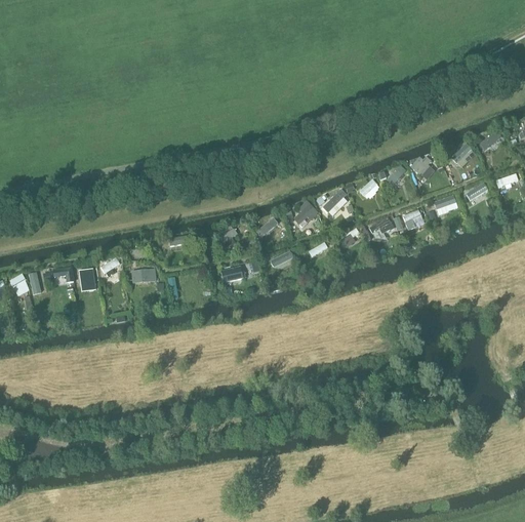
[(495,127),(479,144),(485,150),(501,133),(495,127)]
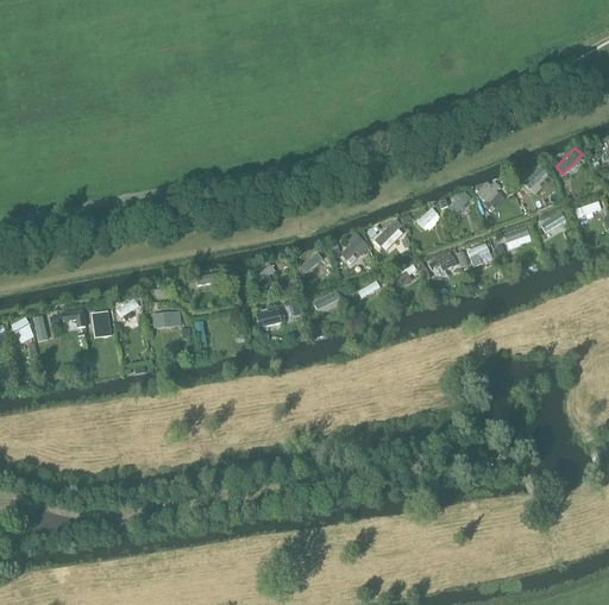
[(540,165),(523,181),(529,188),(546,172),(540,165)]
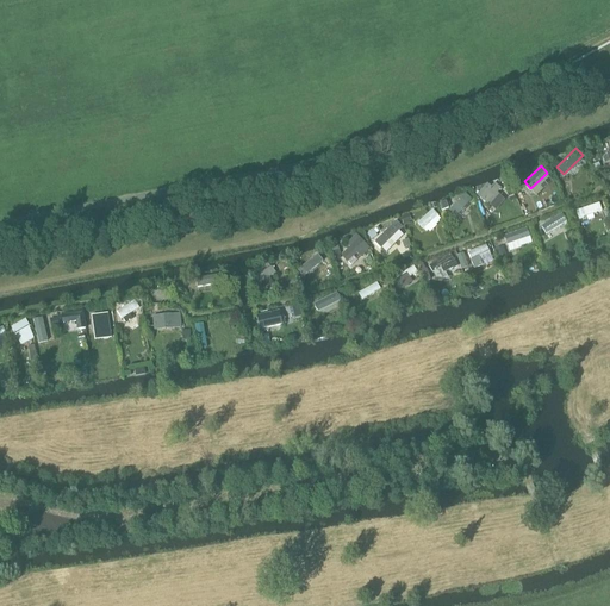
[(495,180),(480,197),(487,202),(503,186),(495,180)]
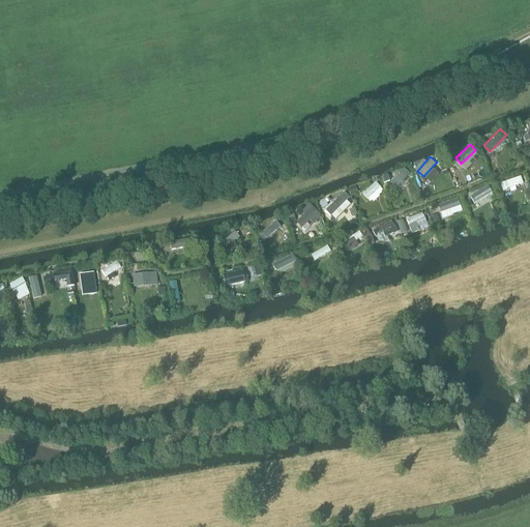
[(403,167),(390,181),(396,187),(410,173),(403,167)]
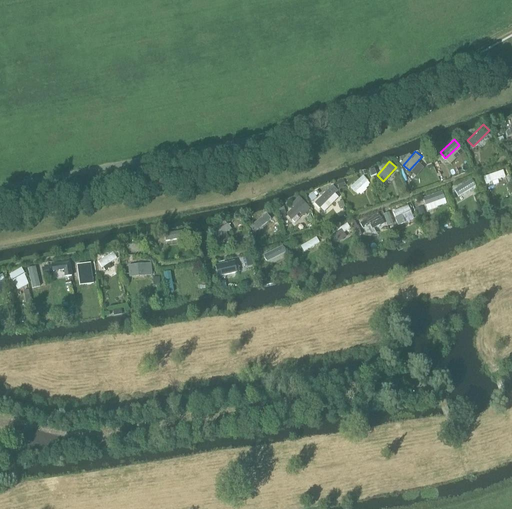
[(504,168),(484,174),(486,181),(506,175),(504,168)]
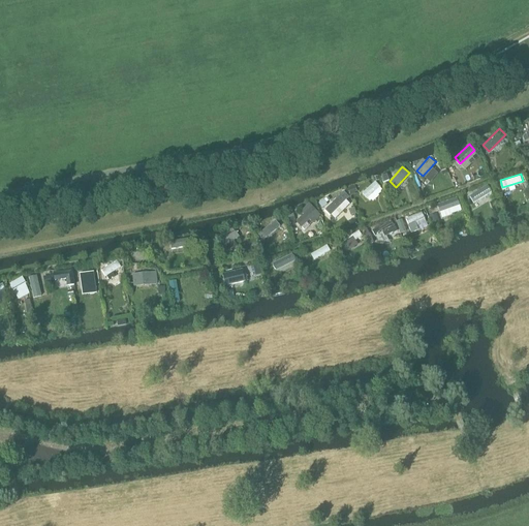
[(375,181),(363,191),(368,197),(380,187),(375,181)]
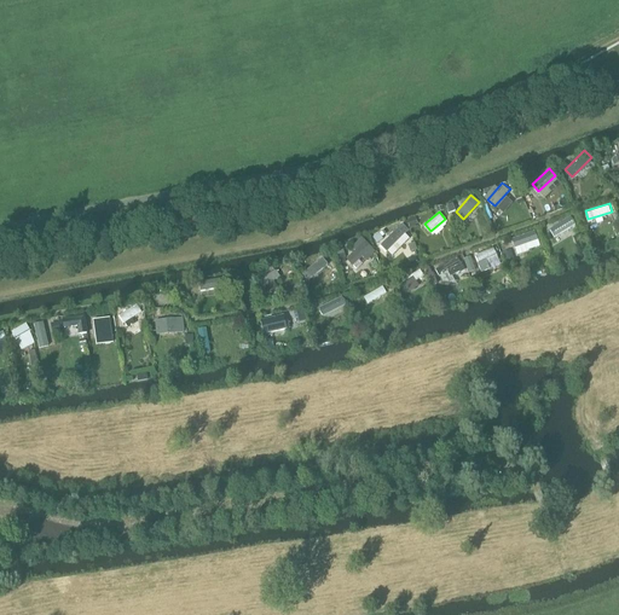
[(571,214),(549,226),(555,235),(576,222),(571,214)]
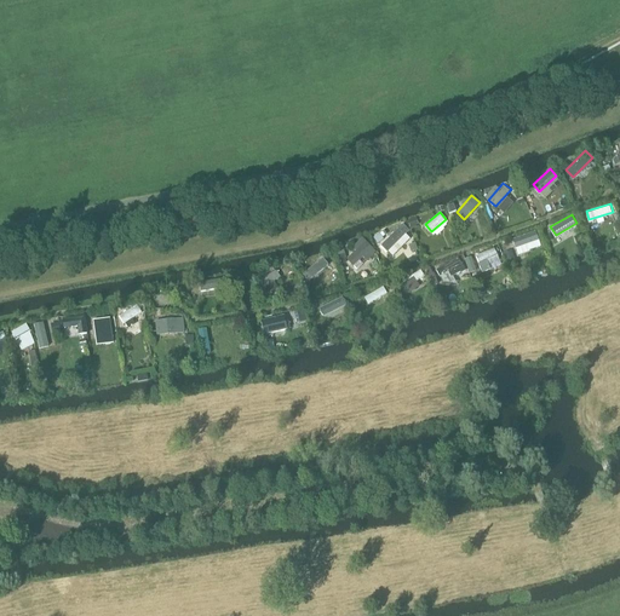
[(402,223),(382,245),(390,252),(411,230),(402,223)]
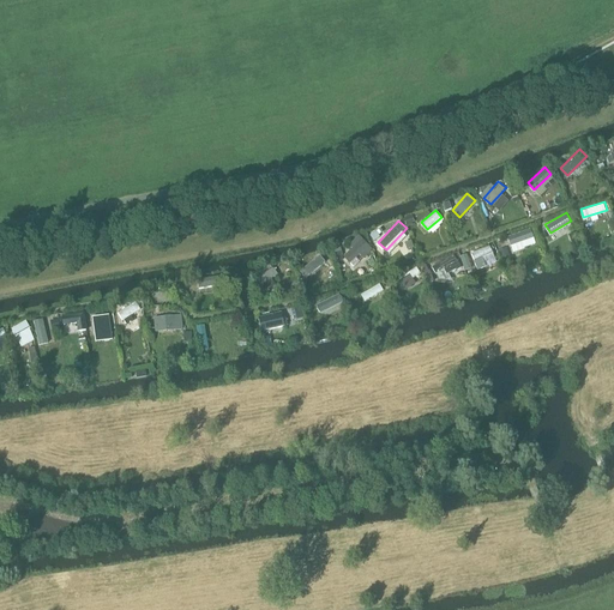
[(530,228),(506,236),(510,245),(534,236),(530,228)]
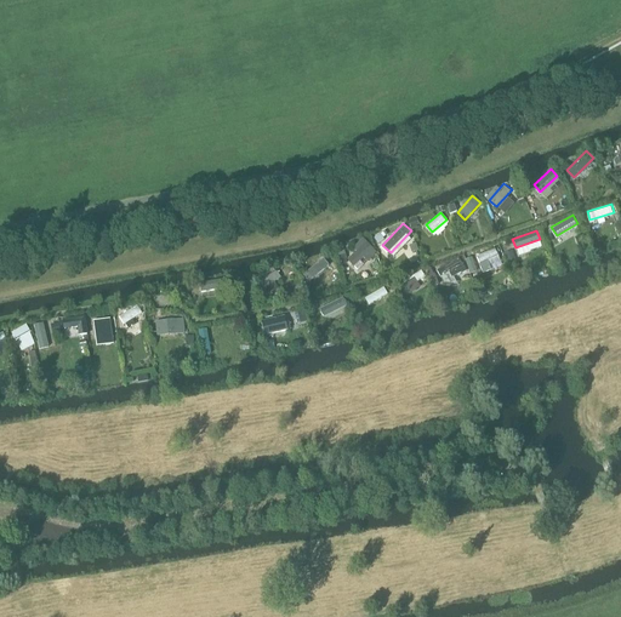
[(368,240),(348,257),(354,264),(374,249),(368,240)]
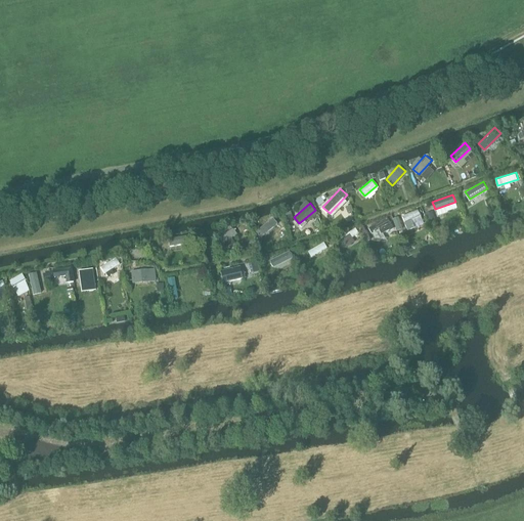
[(418,209),(401,215),(403,221),(420,215),(418,209)]
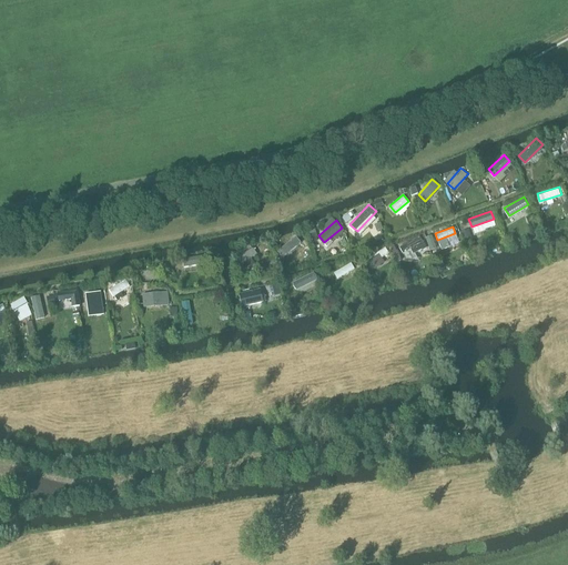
[(421,234),(399,245),(403,251),(424,241),(421,234)]
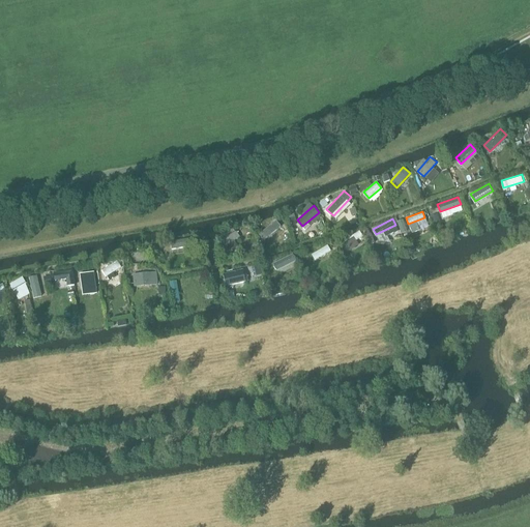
[(277,221),(264,229),(268,234),(281,226),(277,221)]
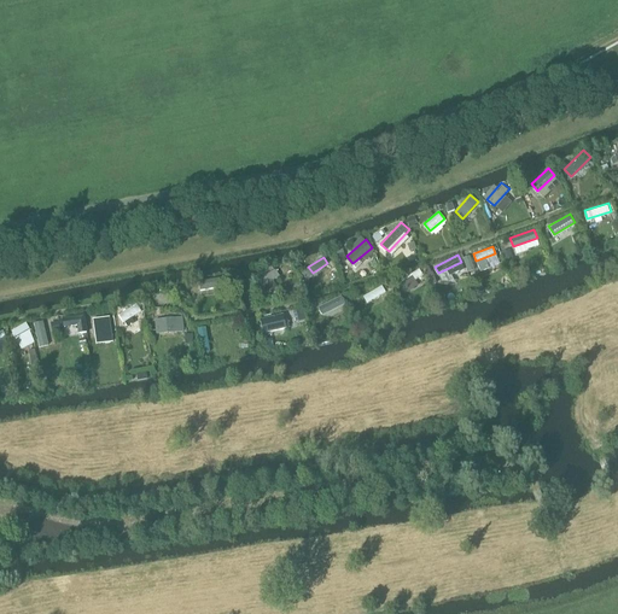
[(272,264),(256,274),(262,284),(278,274),(272,264)]
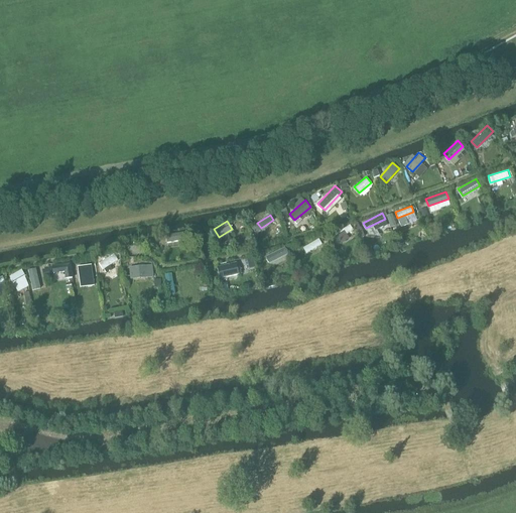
[(349,225),(335,232),(338,237),(352,230),(349,225)]
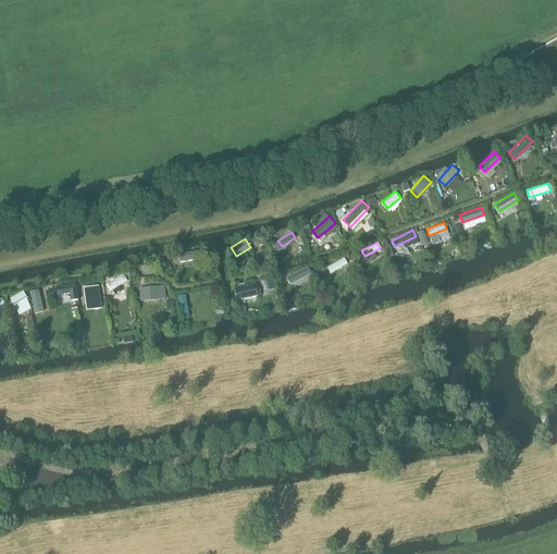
[(196,251),(178,255),(180,261),(197,258),(196,251)]
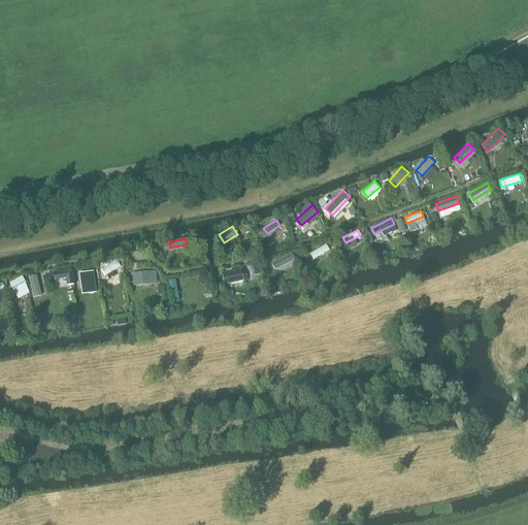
[(326,243),(310,252),(314,257),(329,249),(326,243)]
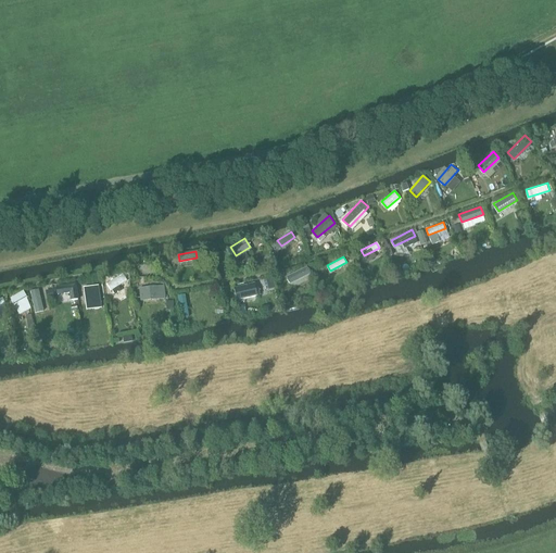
[(307,265),(287,274),(291,283),(311,274),(307,265)]
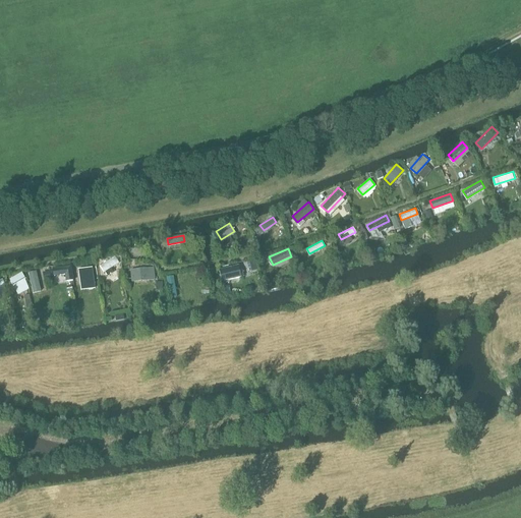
[(114,254),(100,264),(104,271),(119,261),(114,254)]
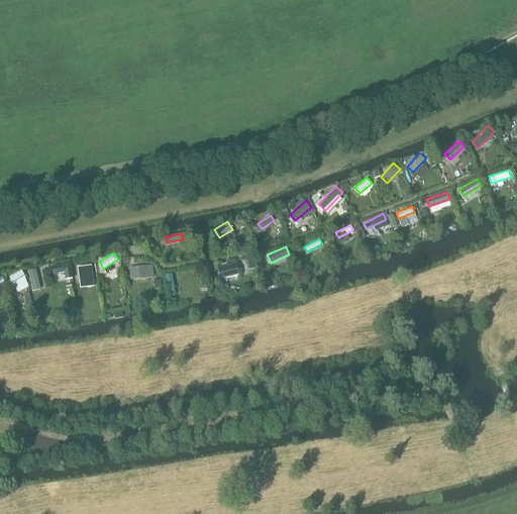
[(70,262),(53,265),(54,273),(71,271),(70,262)]
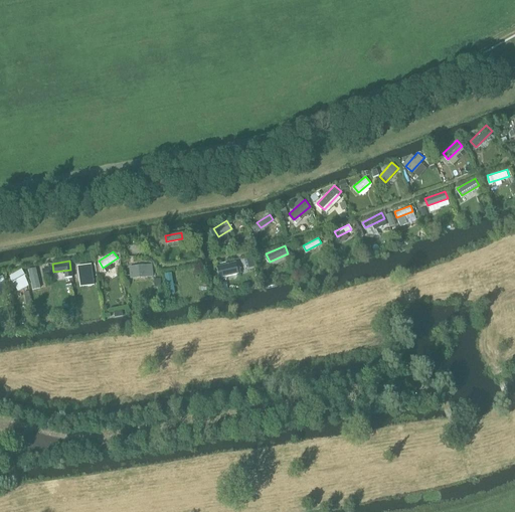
[(235,261),(216,265),(218,275),(237,271),(235,261)]
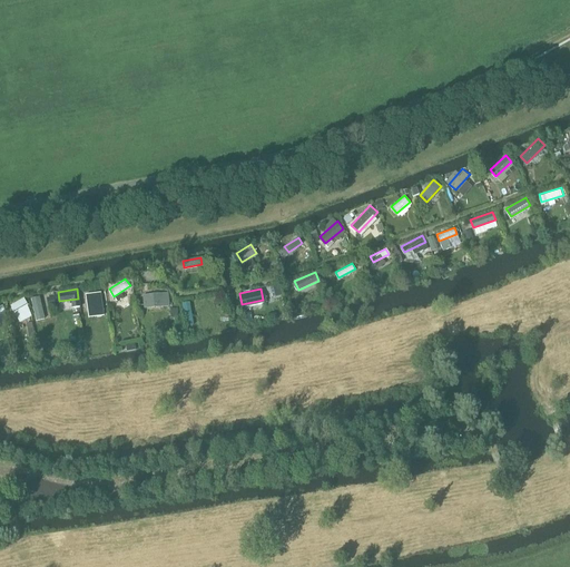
[(100,291),(86,293),(89,316),(105,314),(100,291)]
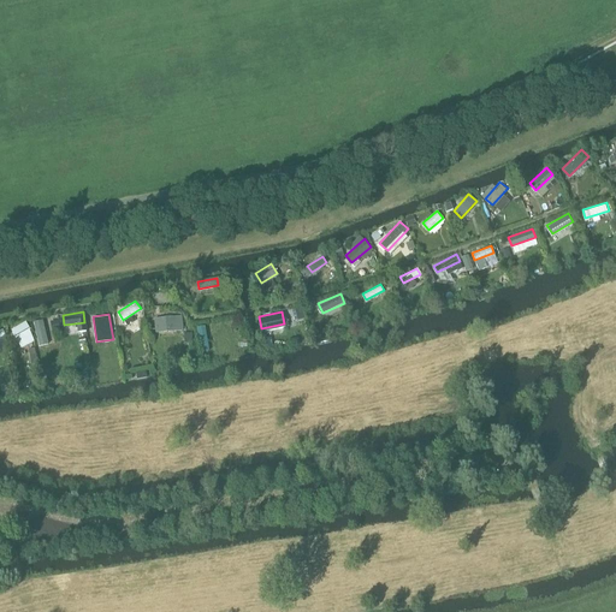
[(182,315),(155,316),(155,332),(183,330),(182,315)]
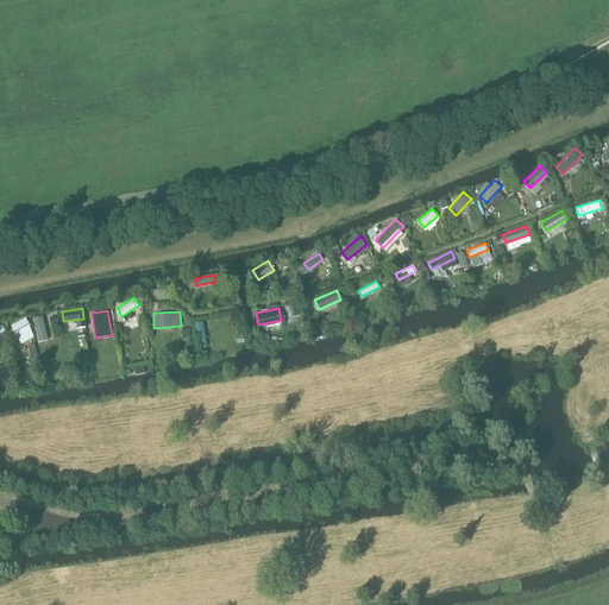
[(42,315),(35,316),(38,339),(46,338),(42,315)]
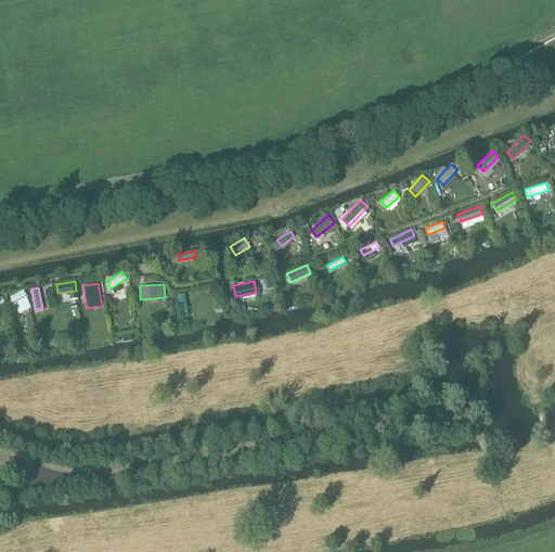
[(22,290),(10,296),(13,302),(25,295),(22,290)]
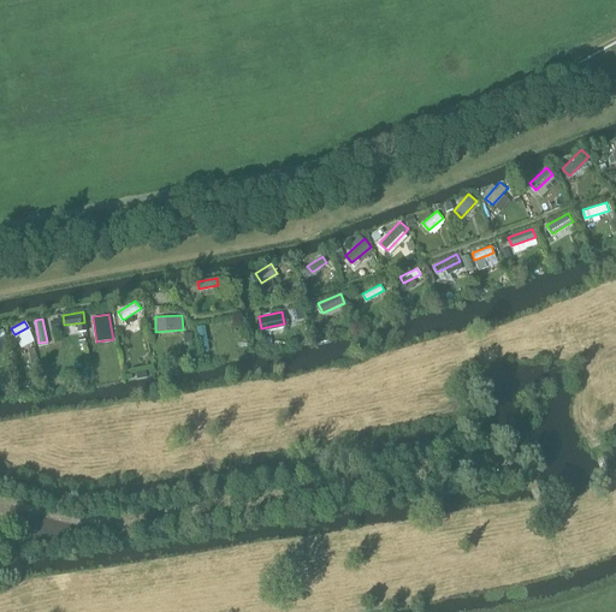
[(209,348),(206,324),(196,326),(201,349),(209,348)]
